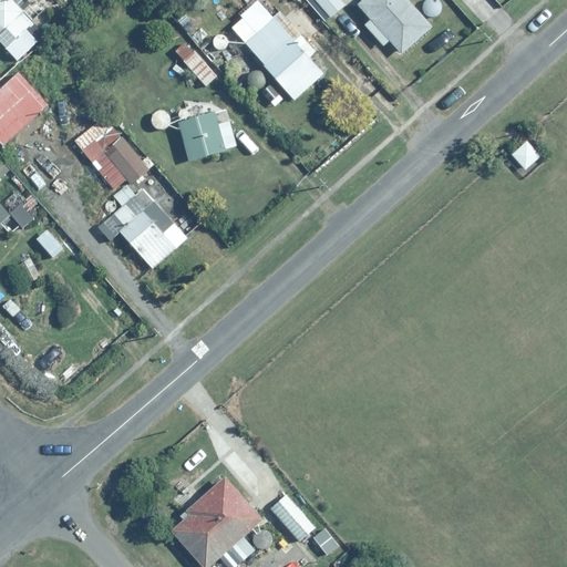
[(0,0),(0,26),(1,28),(0,29),(0,30),(11,43),(18,38),(29,50),(48,33),(17,0),(0,0)]
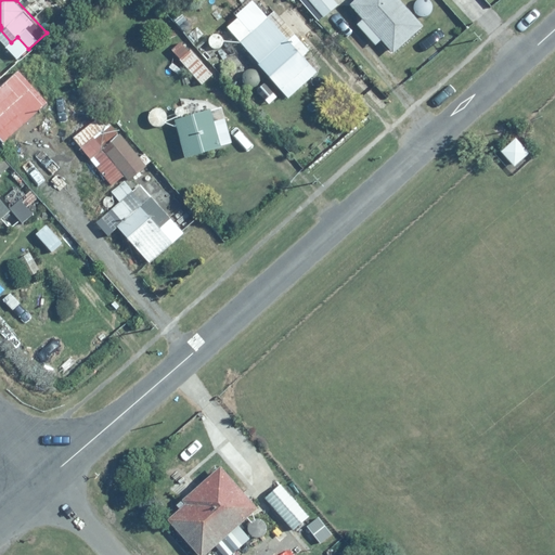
[(336,0),(308,0),(324,18),(340,4),(336,0)]
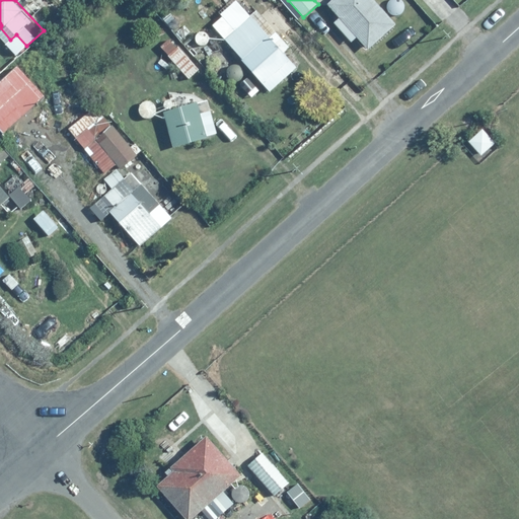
[(329,0),(326,3),(339,16),(332,21),(350,43),(356,36),(367,49),(396,23),(375,0),(329,0)]
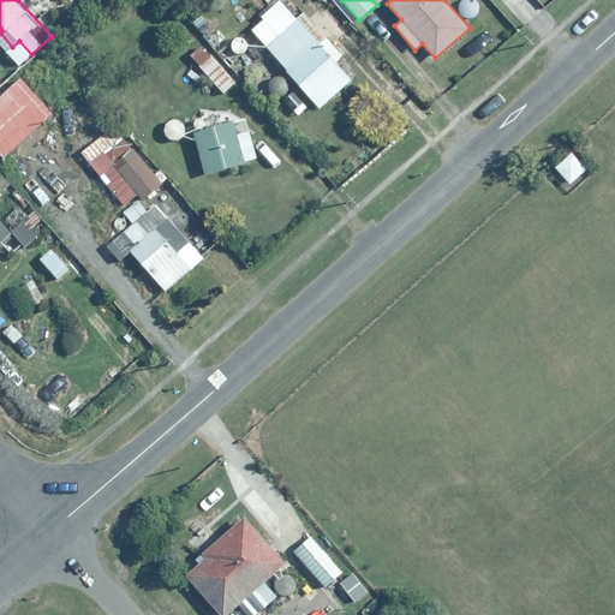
[(335,60),(342,54),(330,39),(322,46),(297,16),(278,31),(266,17),(251,29),(318,108),(351,79),(335,60)]
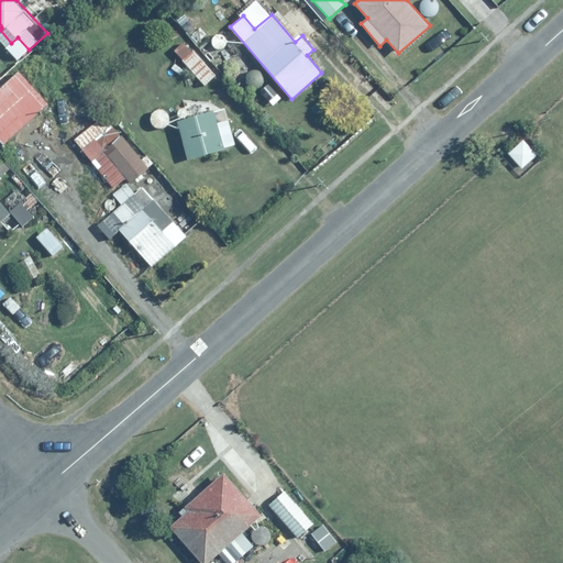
[(18,68),(0,85),(0,140),(3,144),(48,101),(18,68)]
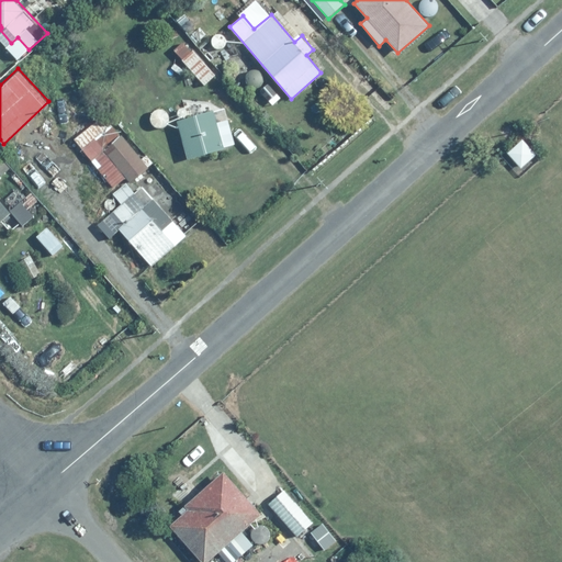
[(213,109),(176,120),(187,159),(224,149),(213,109)]
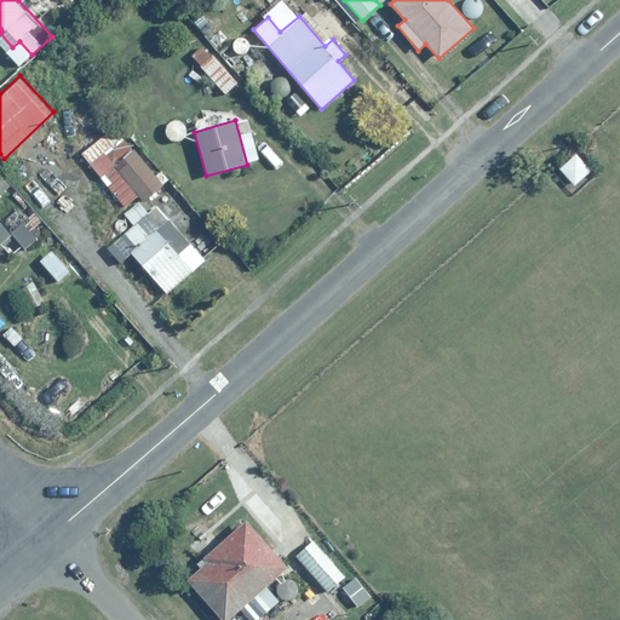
[(143,201),(164,184),(125,137),(116,145),(105,132),(81,153),(124,205),(136,194),(143,201)]
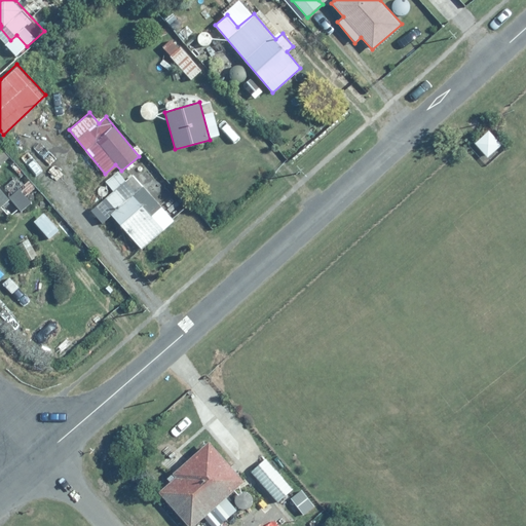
[(500,146),(488,132),(474,145),(487,159),(500,146)]
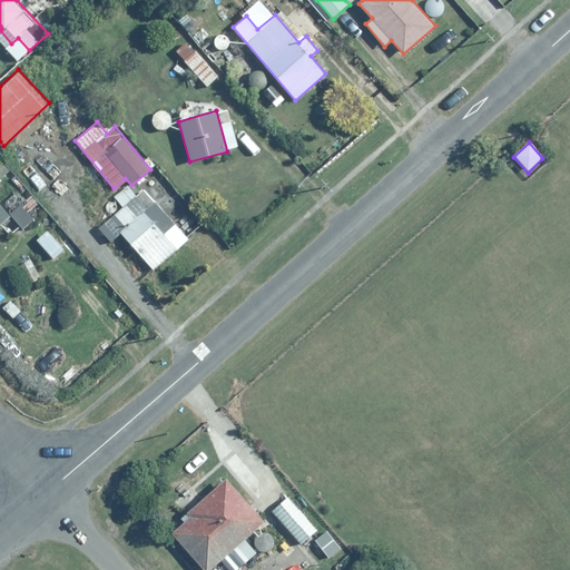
[(189,235),(157,200),(144,186),(139,192),(137,194),(128,184),(114,196),(123,205),(96,228),(109,244),(120,233),(153,268),(189,235)]
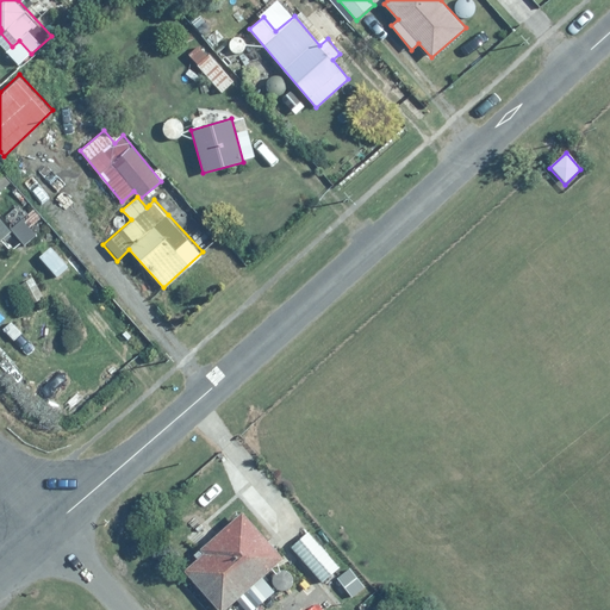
[(225,609),(281,561),(241,516),(199,552),(203,555),(181,573),(213,609),(225,609)]
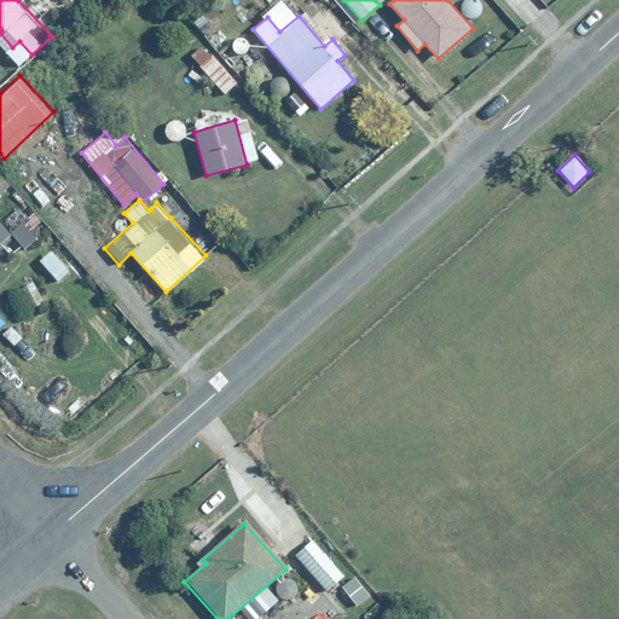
[(341,578),(311,543),(294,557),(324,594),(341,578)]
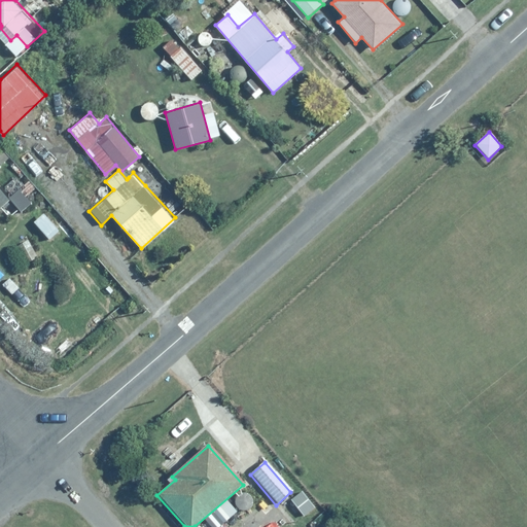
[(253,502),(253,501),(253,500),(253,499),(253,498),(252,498),(252,497),(252,496),(251,496),(251,495),(250,495),(249,494),(248,494),(247,493),(246,493),(245,493),(244,493),(243,493),(242,493),(241,493),(241,494),(240,494),(239,494),(239,495),(238,495),(238,496),(237,496),(237,497),(236,497),(236,498),(236,499),(236,500),(235,500),(235,501),(235,502),(235,503),(235,504),(236,505),(236,506),(236,507),(237,507),(237,508),(238,508),(238,510),(239,510),(239,511),(240,511),(241,511),(241,512),(242,512),(243,512),(244,512),(245,512),(246,512),(247,512),(248,512),(248,511),(249,511),(250,511),(250,510),(251,510),(251,508),(252,507),(252,506),(253,506),(253,505),(253,504),(253,503),(253,502)]
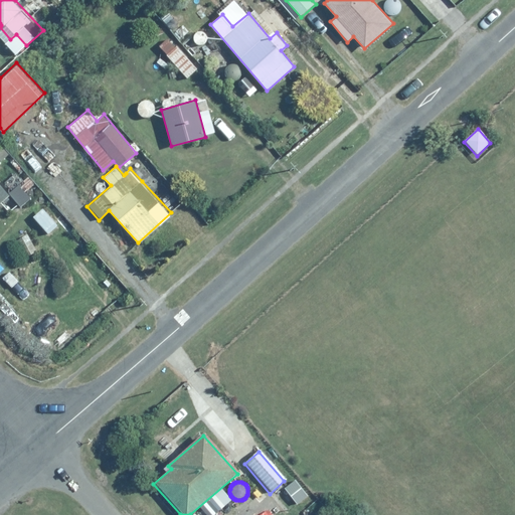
[(267,496),(259,487),(250,495),(259,504),(267,496)]
